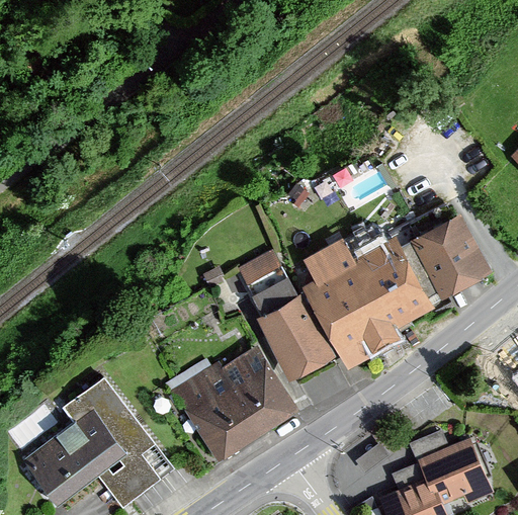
[(191,0),(170,0),(178,10),(191,0)]
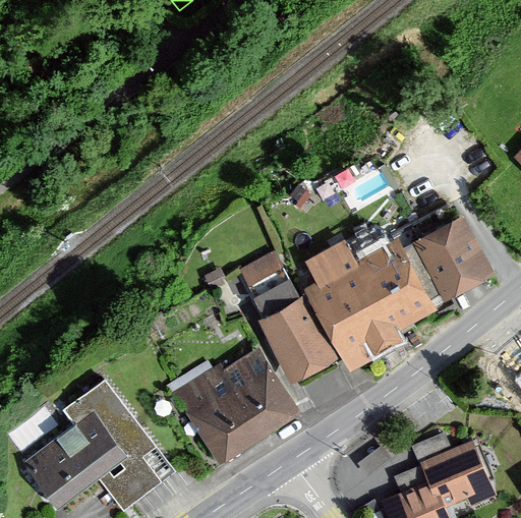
[(520,150),(511,162),(520,171),(520,150)]
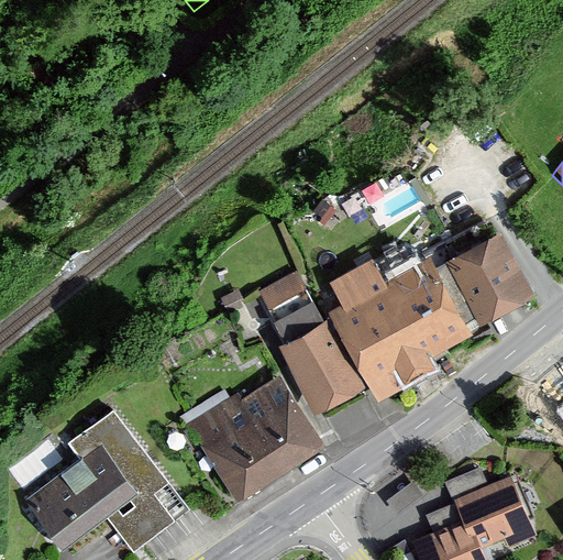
[(534,296),(501,232),(449,259),(483,322),(534,296)]
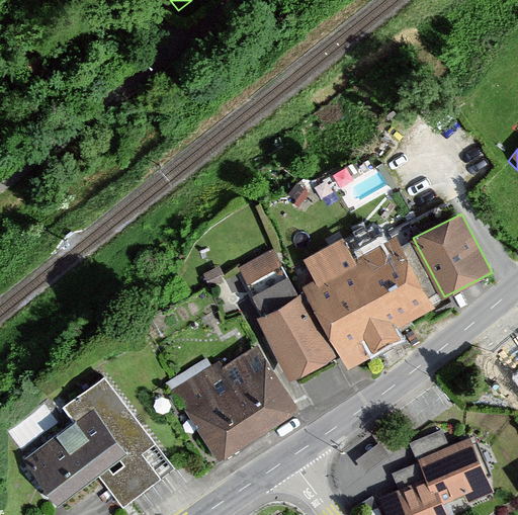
[(394,328),(432,308),(394,235),(353,256),(344,238),(303,259),(314,280),(304,285),(349,370),(379,354),(376,349),(399,338),(394,328)]
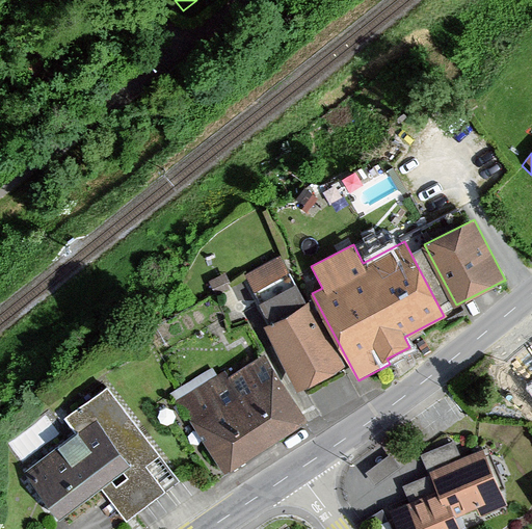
[(243,278),(251,293),(284,276),(275,261),(243,278)]
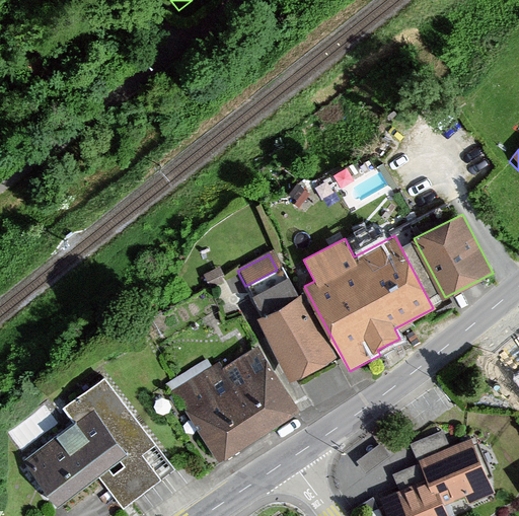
[(289,382),(334,359),(299,295),(296,297),(286,278),(249,297),(260,317),(255,319),(289,382)]
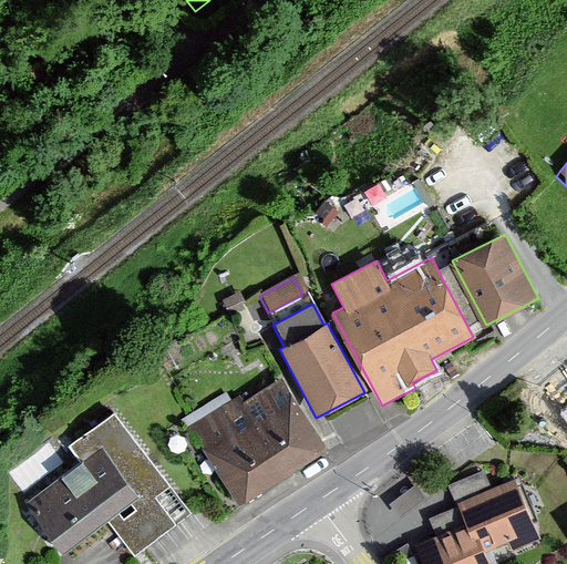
[(326,451),(280,379),(240,404),(236,398),(229,402),(225,395),(178,424),(195,450),(199,447),(238,506),(326,451)]
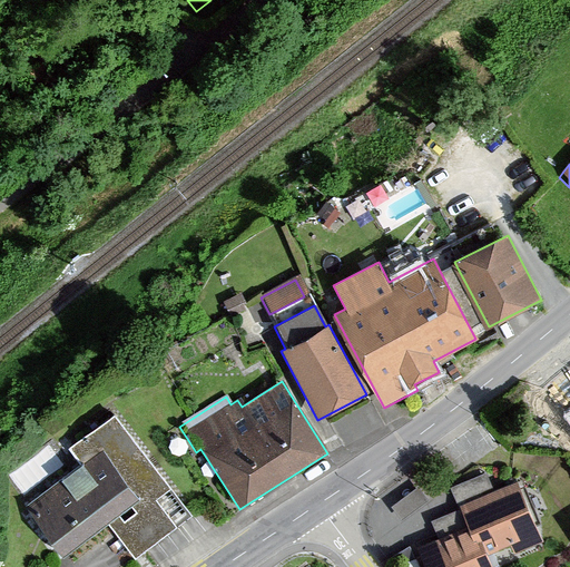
[(169,489),(112,414),(68,449),(79,465),(26,506),(64,555),(106,524),(134,559),(176,528),(155,500),(169,489)]
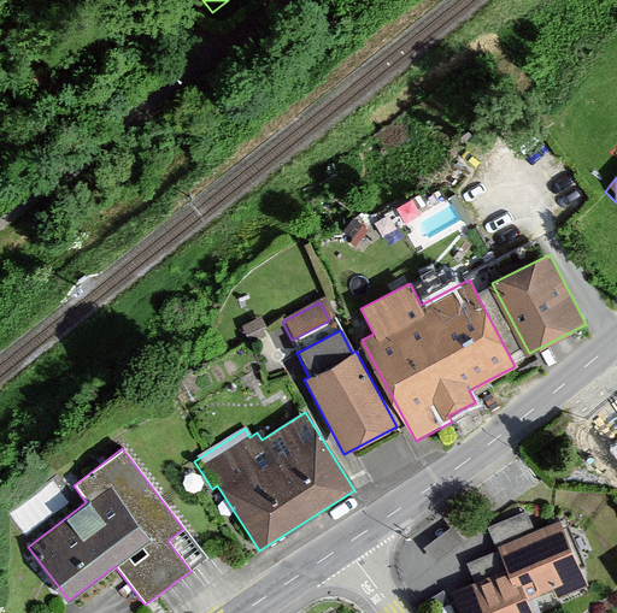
[(553,601),(587,587),(560,522),(533,534),(524,514),(486,530),(495,553),(465,566),(474,585),(452,594),(459,612),(530,612),(526,600),(550,590),(553,601)]
